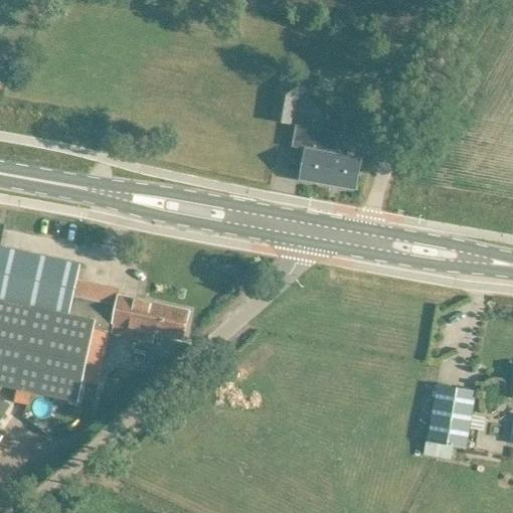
[(290,124),(292,112),(272,108),(269,120),(290,124)]
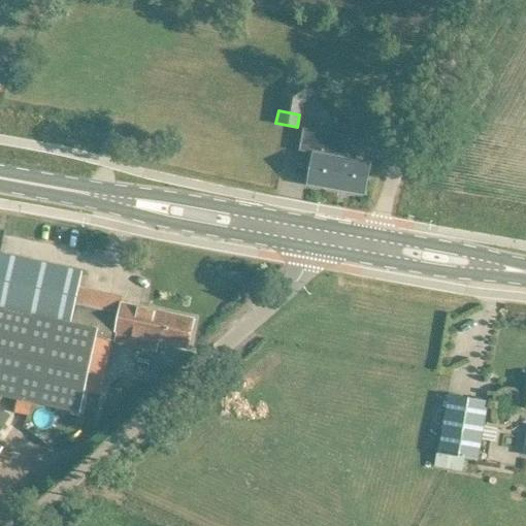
[(372,139),(375,118),(362,116),(359,137),(372,139)]
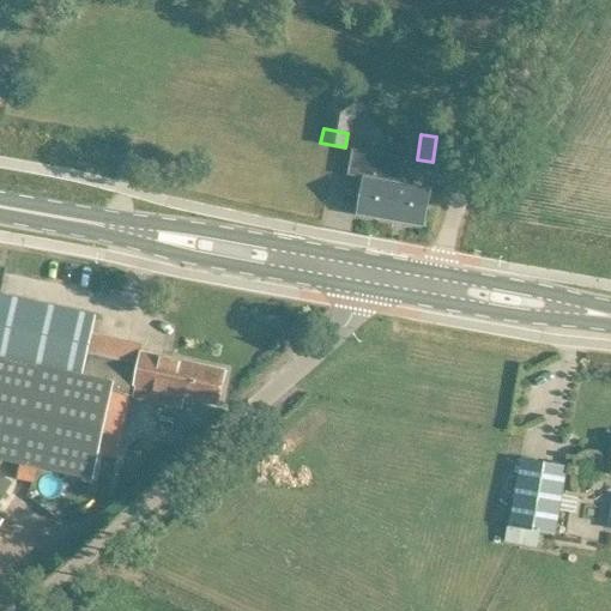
[(422,224),(425,200),(428,188),(397,183),(401,156),(350,147),(350,150),(345,174),(362,176),(355,212),(422,224)]
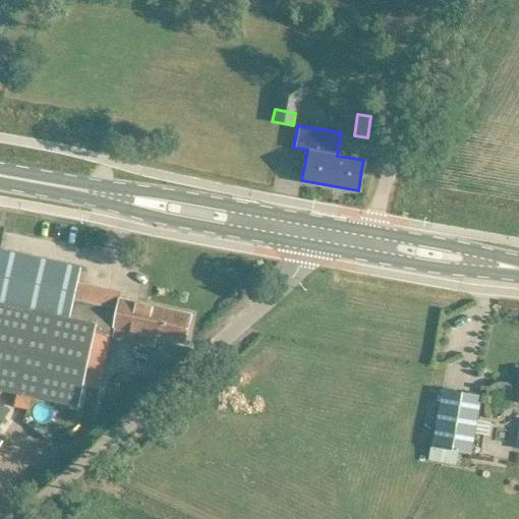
[(0,387),(76,403),(92,331),(104,334),(153,345),(155,336),(183,342),(189,313),(118,298),(116,307),(72,298),(79,267),(0,248),(0,387)]
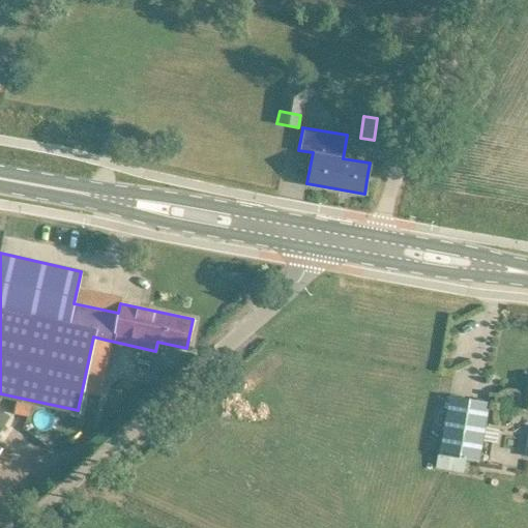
[(441,441),(439,452),(447,455),(466,458),(477,460),(479,449),(479,448),(485,421),(488,402),(448,394),(445,415),(441,441)]
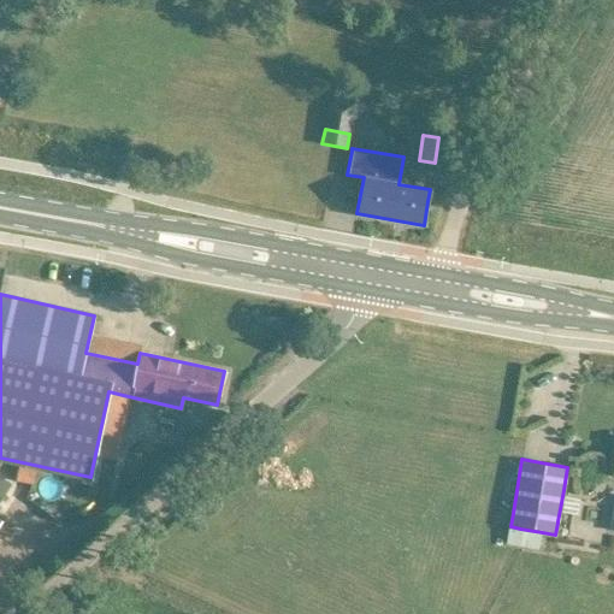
[(35,467),(18,464),(16,478),(31,482),(35,467)]
